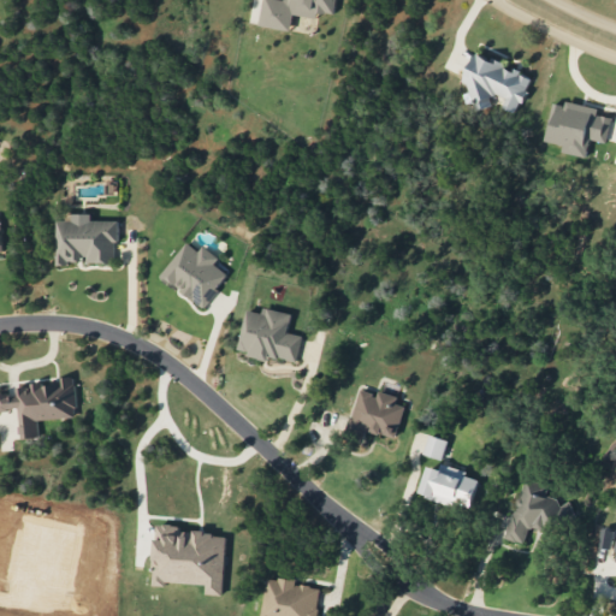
[(337,0),(288,0),(289,0),(286,0),(264,0),(260,25),(292,30),(295,15),(319,18),(319,11),(335,15),(337,0)]
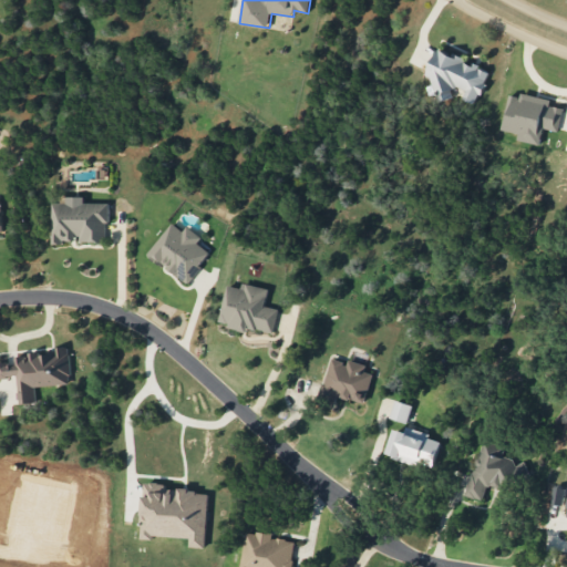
[(491,70),(437,49),(426,76),(437,80),(433,94),(451,101),(456,86),(466,90),(463,99),(477,104),(491,70)]
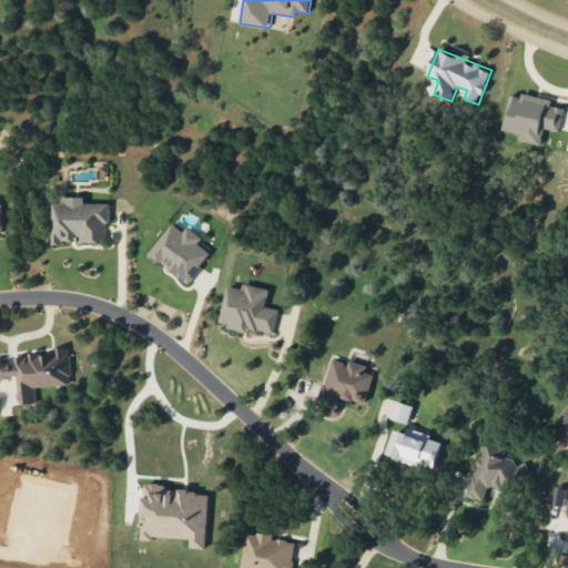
[(503,130),(520,133),(519,140),(541,145),(545,128),(559,131),(565,109),(551,105),(553,100),(523,93),(521,98),(510,94),(503,130)]
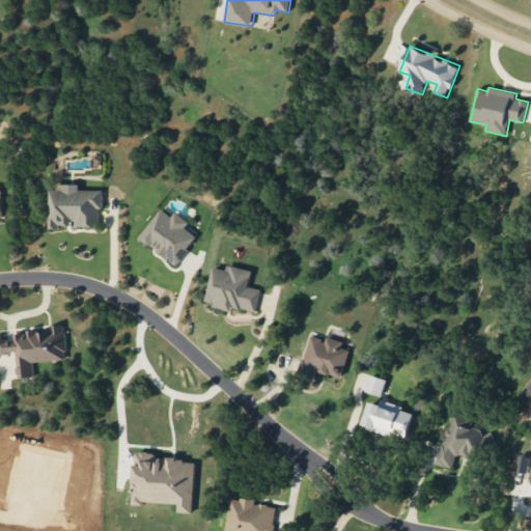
[(101,227),(102,190),(80,190),(80,185),(58,184),(58,190),(51,190),(50,226),(101,227)]
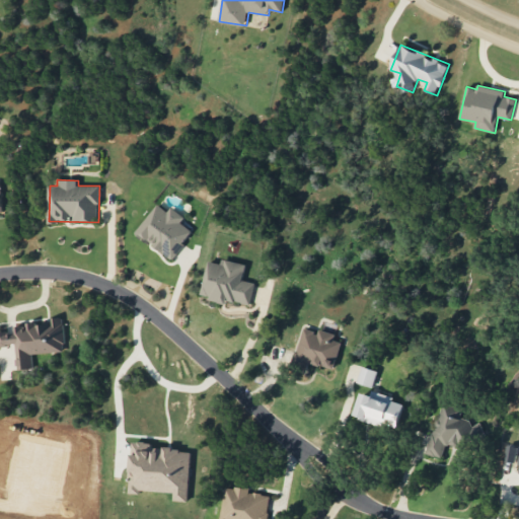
[(137,233),(173,258),(194,231),(181,222),(186,217),(172,207),(169,212),(158,204),(137,233)]
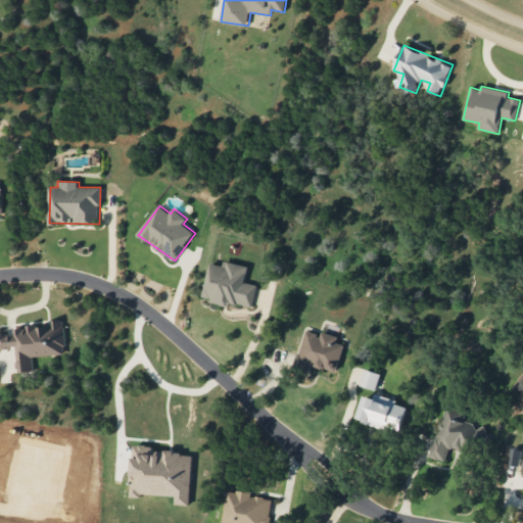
[(210,263),(202,298),(251,308),(256,285),(244,282),(248,266),(224,260),(223,266),(210,263)]
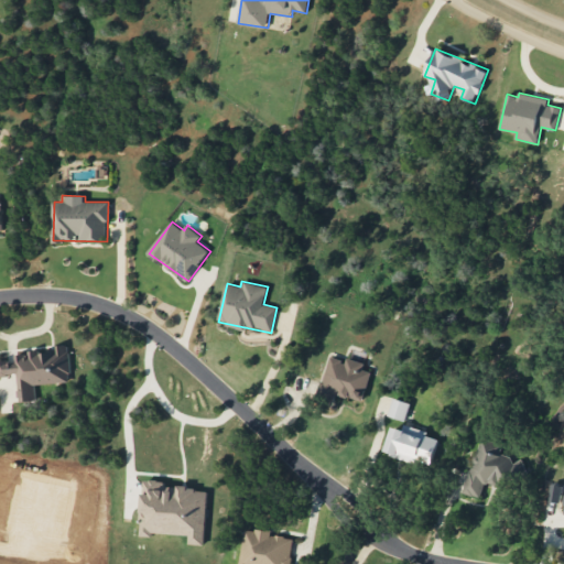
[(35,384),(71,382),(68,347),(15,351),(17,361),(0,361),(0,376),(19,375),(21,402),(36,400),(35,384)]
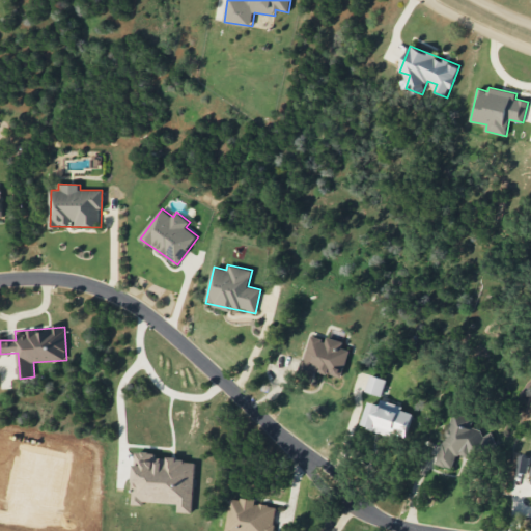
[(327,336),(326,339),(311,336),(300,374),(314,379),(316,370),(342,378),(350,350),(342,347),(343,341),(327,336)]
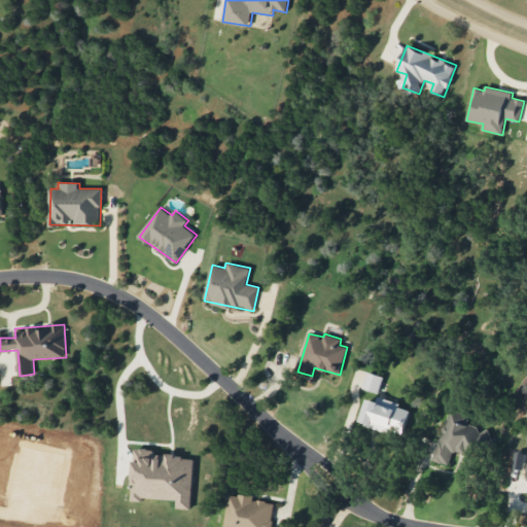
[(363,388),(379,393),(384,377),(367,372),(363,388)]
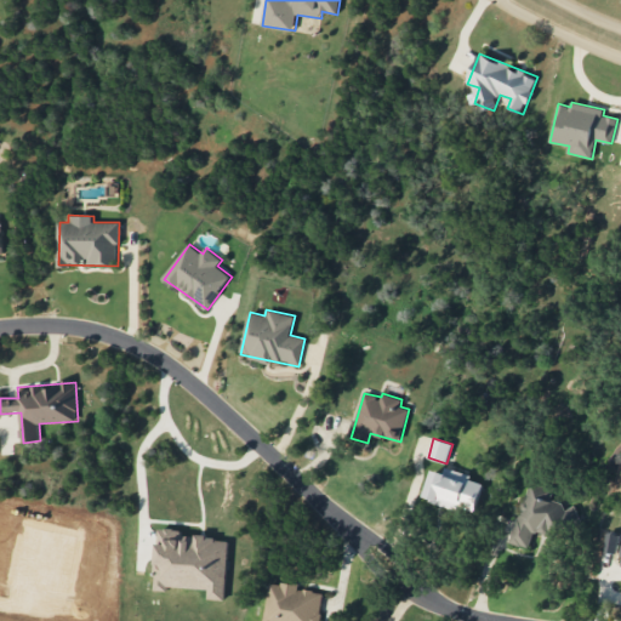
[(484,480),(445,469),(444,473),(433,469),(425,499),(474,513),(484,480)]
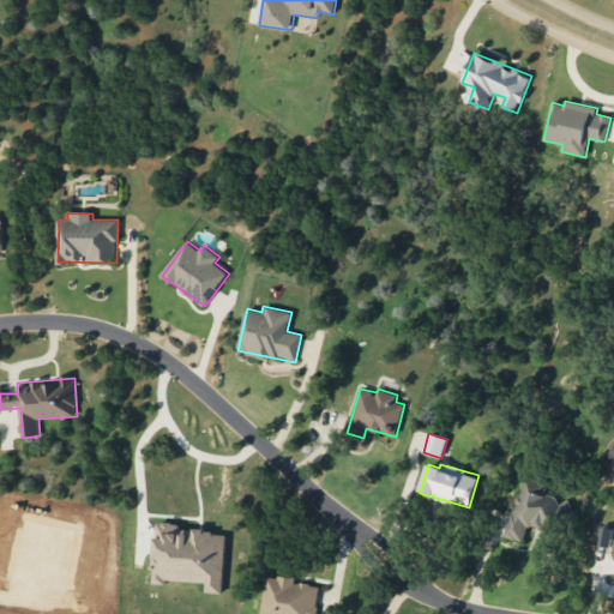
[(505,536),(523,541),(528,527),(552,533),(558,512),(566,515),(570,503),(545,495),(548,483),(522,476),(505,536)]
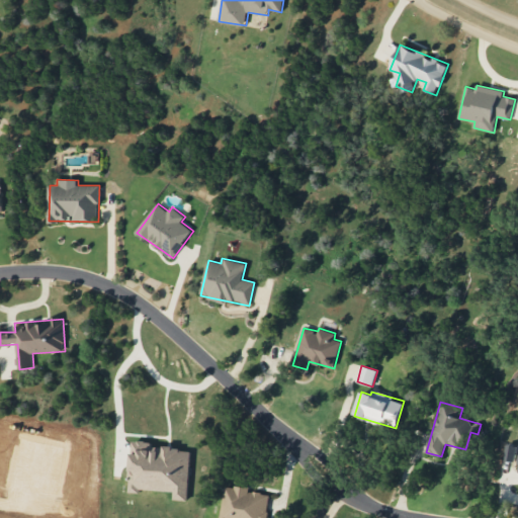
[(187,500),(191,447),(133,443),(131,490),(174,492),(174,499),(187,500)]
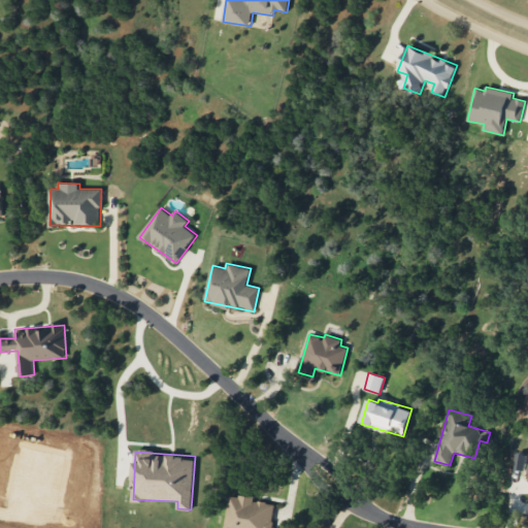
[(525,470),(527,453),(516,452),(514,469),(525,470)]
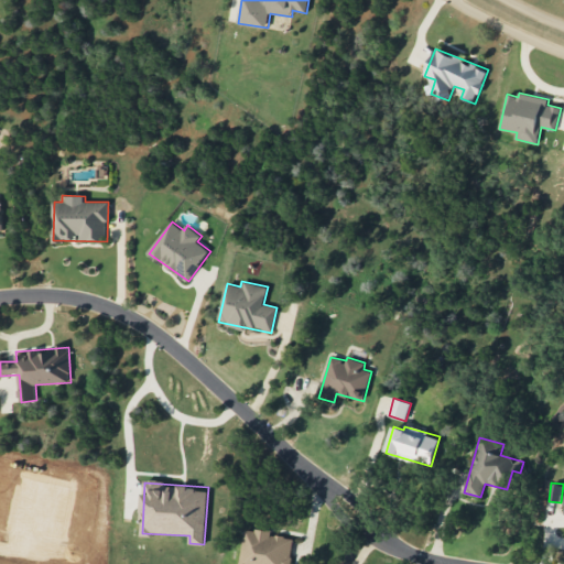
[(290,563),(292,538),(271,535),(272,531),(245,529),(241,563),(290,563)]
